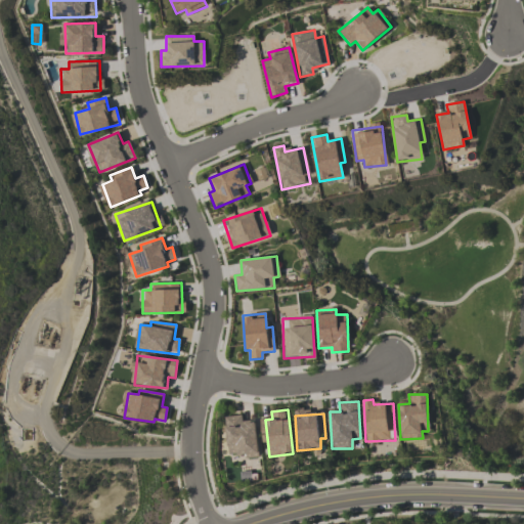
[(224,417),(228,457),(258,454),(255,422),(243,423),(242,415),(224,417)]
